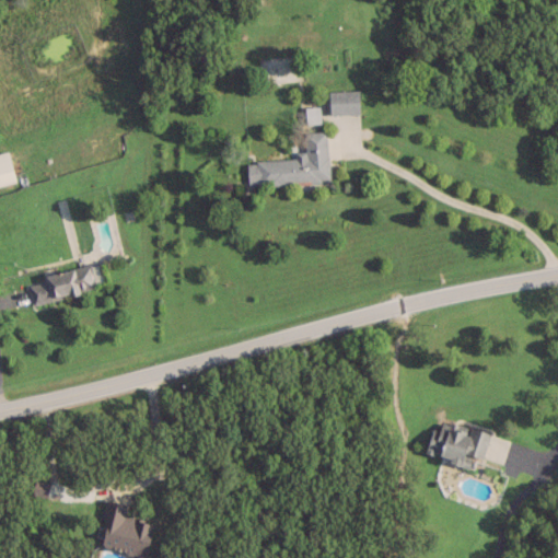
[(330,91),(330,115),(361,115),(361,91),(330,91)]
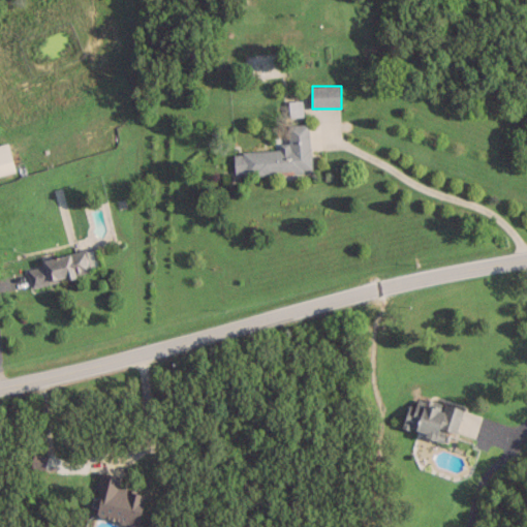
[(280,150),(235,153),(236,177),(312,172),(309,124),(288,126),(289,144),(280,144),(280,150)]
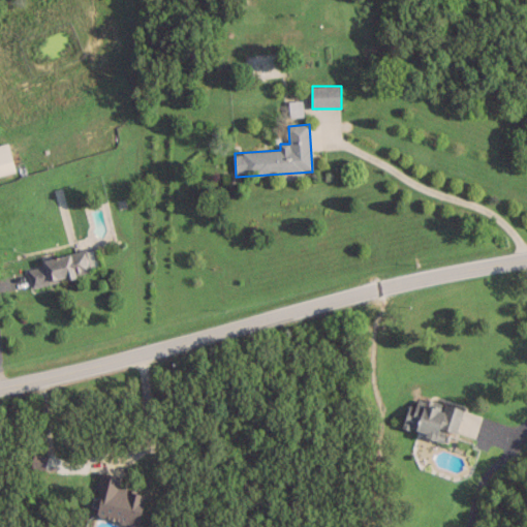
[(0,175),(16,173),(9,144),(0,145),(0,175)]
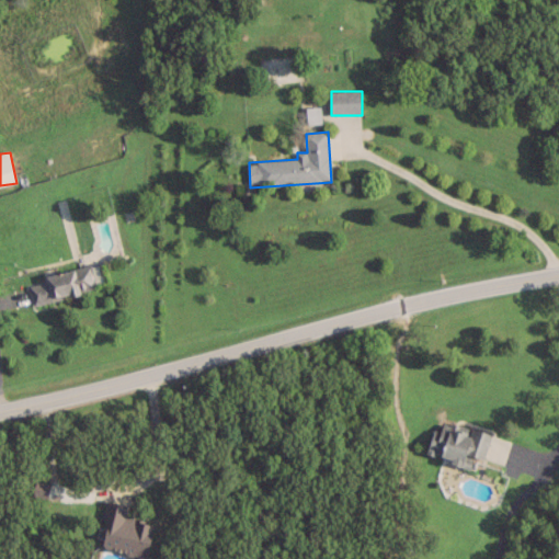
[(43,276),(44,283),(31,286),(34,304),(105,289),(101,266),(43,276)]
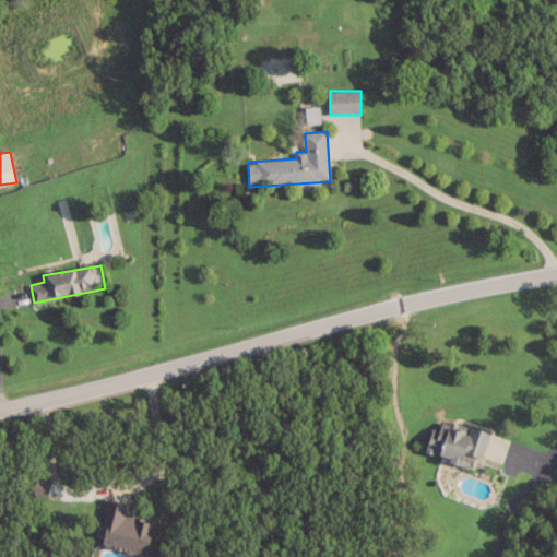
[(490,434),(436,419),(427,455),(472,467),(474,458),(483,460),(490,434)]
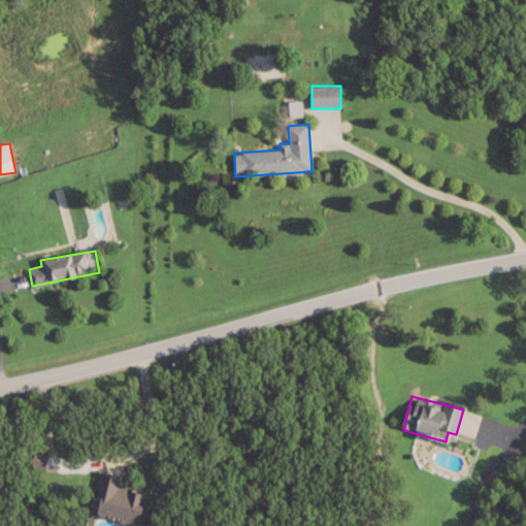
[(44,468),(47,457),(36,454),(33,465),(44,468)]
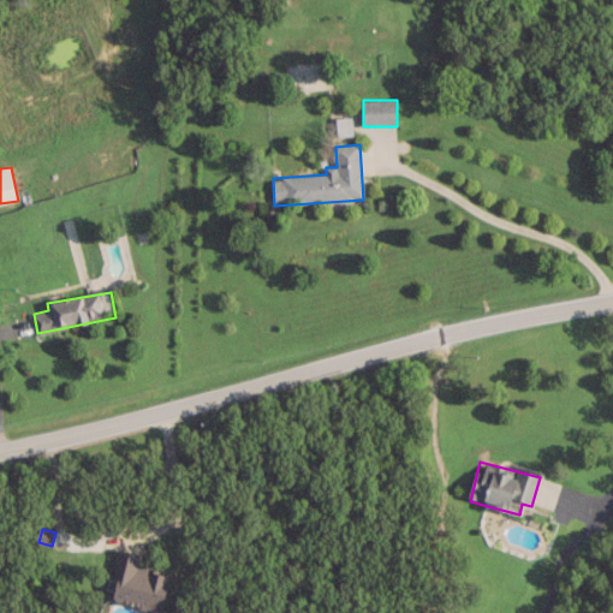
[(113,602),(156,612),(162,612),(171,577),(138,569),(141,557),(117,551),(112,570),(120,571),(113,602)]
